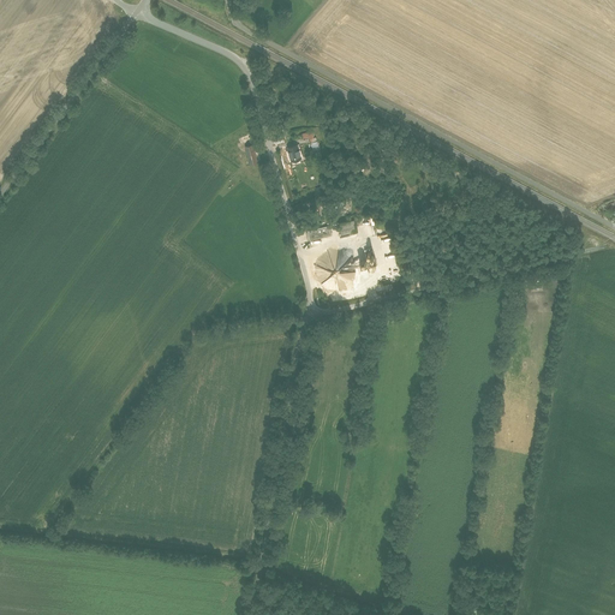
[(322,154),(317,138),(311,141),(316,156),(322,154)]
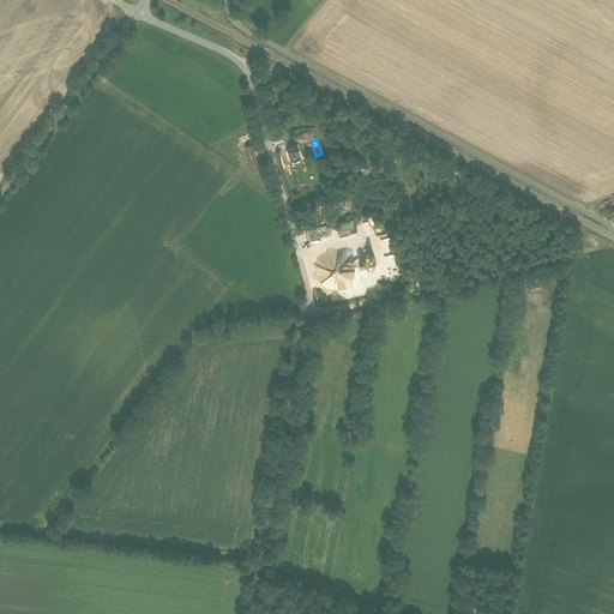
[(254,144),(246,146),(251,163),(259,162),(254,144)]
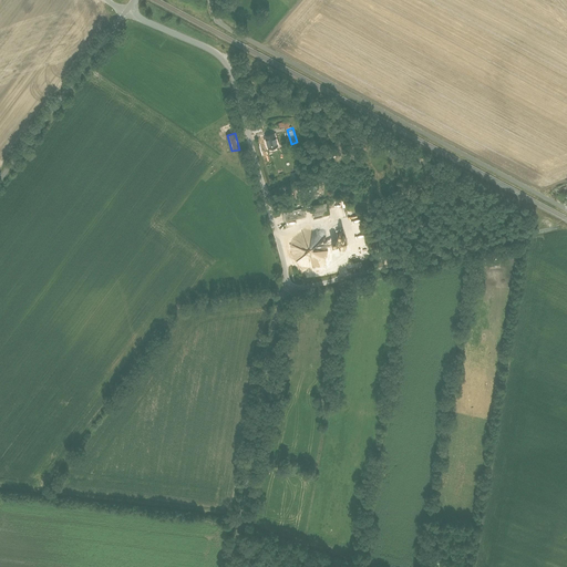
[(276,133),(266,135),(269,147),(279,145),(276,133)]
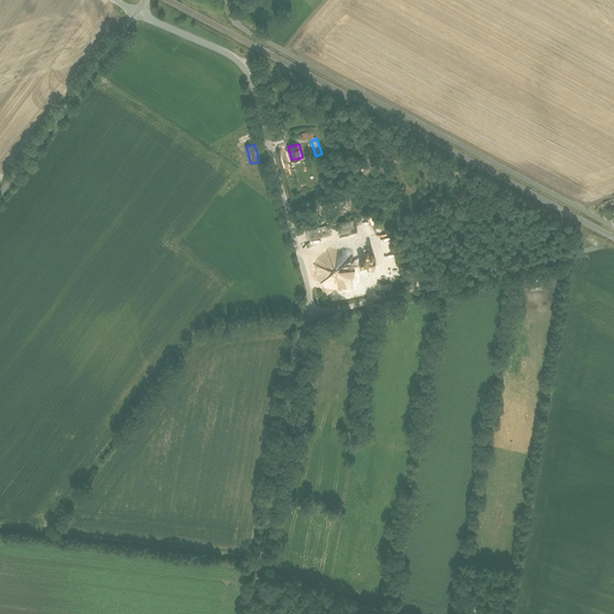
[(354,221),(338,224),(341,235),(356,232),(355,226),(354,221)]
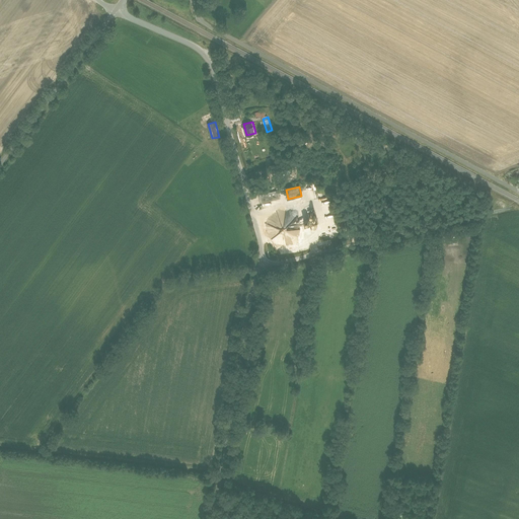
[(279,191),(261,196),(263,203),(281,199),(279,191)]
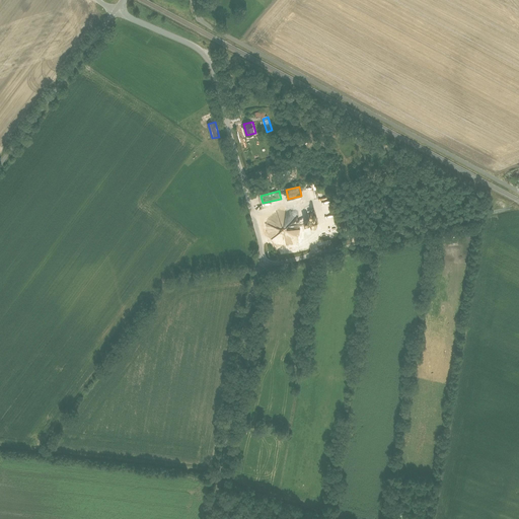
[(305,217),(297,218),(298,224),(307,223),(308,224),(315,223),(314,210),(309,210),(309,215),(312,215),(312,218),(305,219),(305,217)]
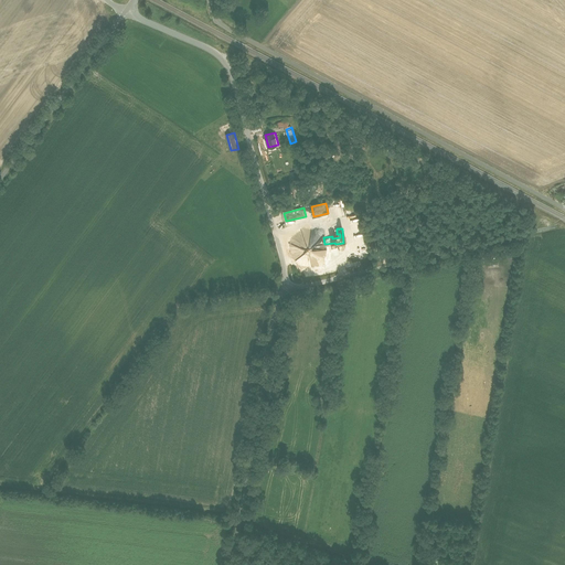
[(342,243),(334,245),(337,254),(344,252),(342,243)]
